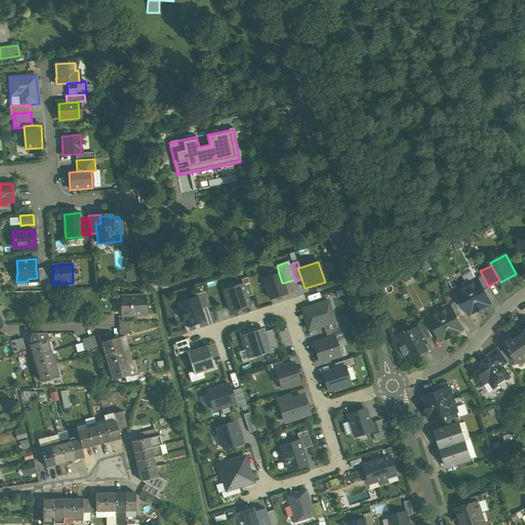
[(43,269),(36,269),(37,278),(37,285),(44,285),(43,269)]
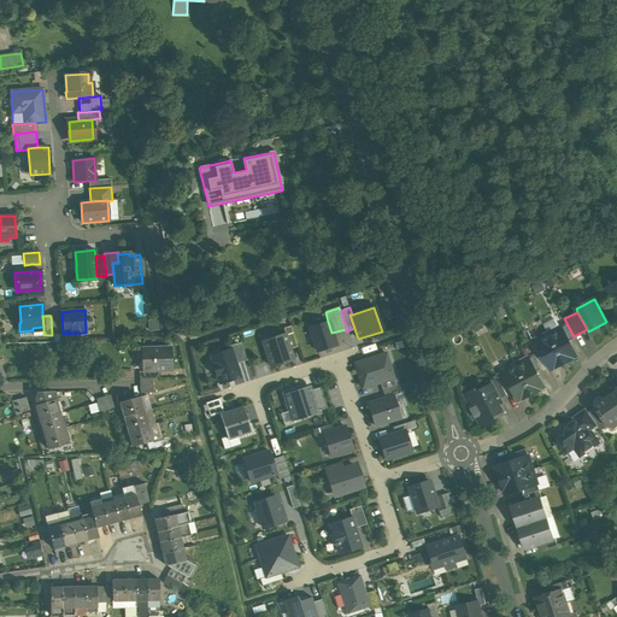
[(328,322),(310,328),(317,352),(336,346),(331,333),(328,322)]
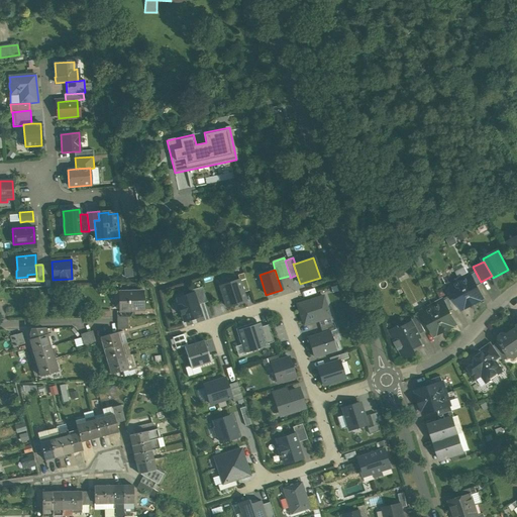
[(475,271),(470,274),(477,287),(482,284),(481,282),(475,271)]
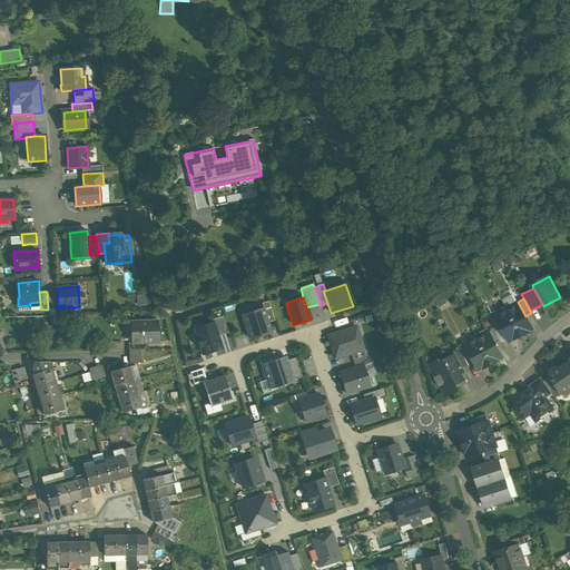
[(267,302),(263,303),(264,308),(268,322),(274,321),(267,302)]
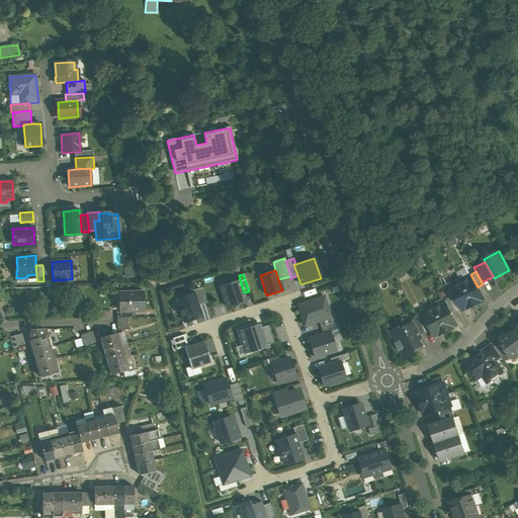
[(470,274),(460,280),(473,306),(484,299),(478,287),(470,274)]
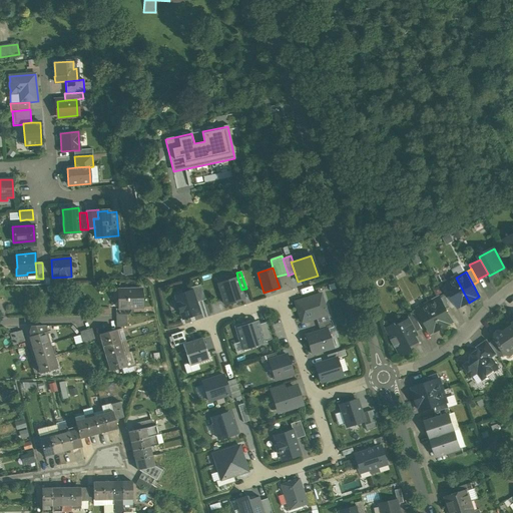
[(237,278),(218,285),(224,305),(244,299),(241,290),(237,278)]
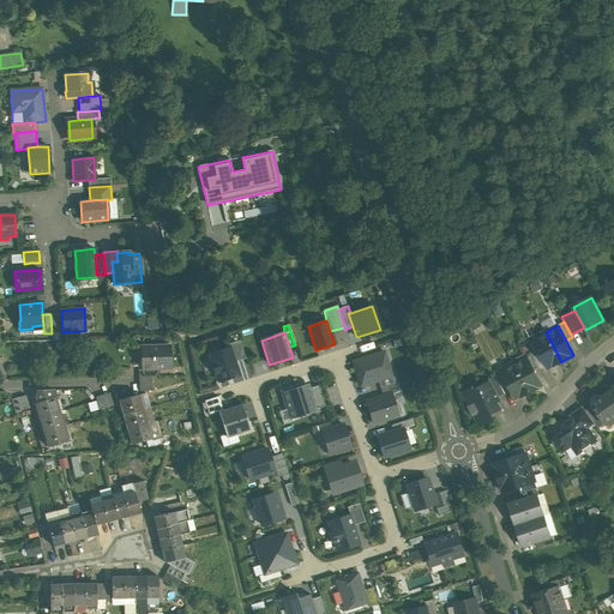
[(561,362),(546,332),(533,338),(540,354),(548,368),(561,362)]
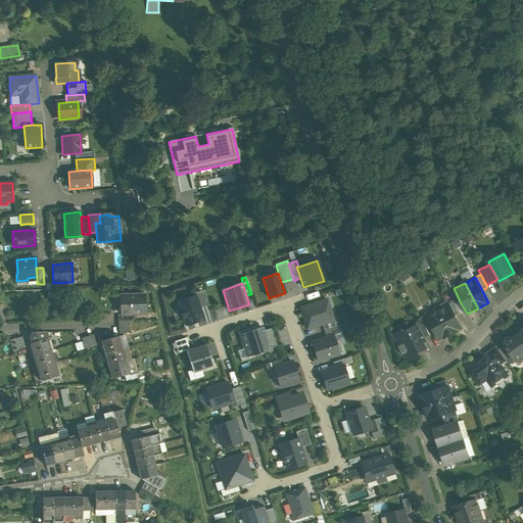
[(460,301),(454,288),(448,291),(453,300),(455,304),(460,301)]
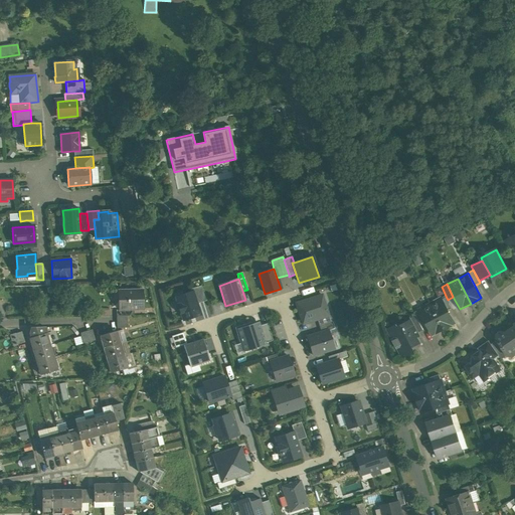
[(201,286),(191,289),(192,293),(192,292),(196,304),(206,301),(201,286)]
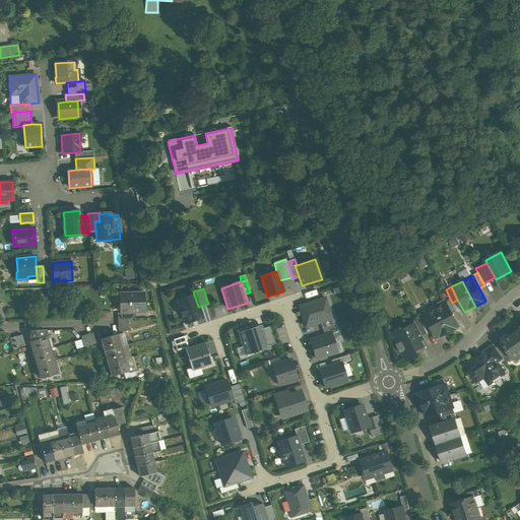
[(142,293),(120,294),(121,312),(128,312),(128,313),(130,313),(130,312),(134,312),(143,312),(142,293)]
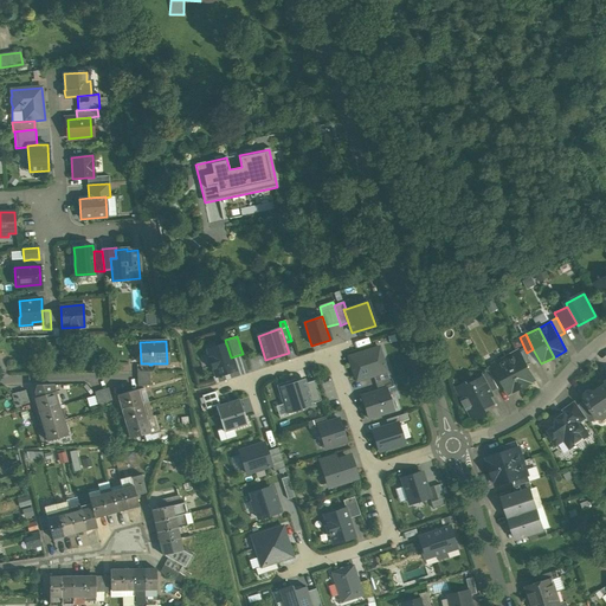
[(217,348),(208,352),(210,358),(210,359),(212,368),(213,368),(217,376),(234,371),(231,358),(226,343),(226,345),(217,347),(217,348)]
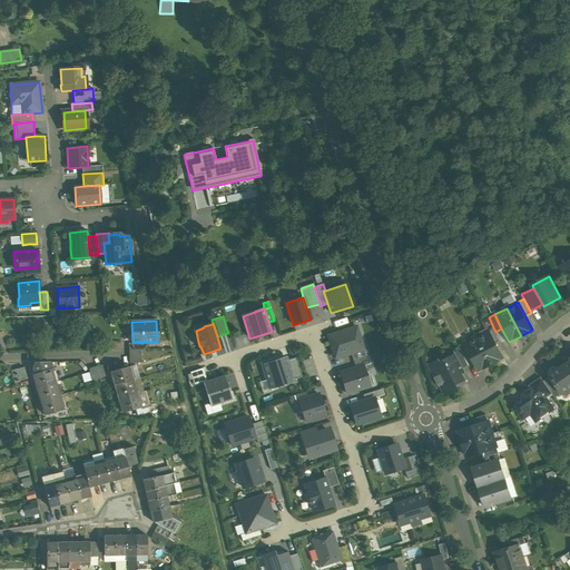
[(493,327),(488,331),(495,344),(501,341),(495,332),(493,327)]
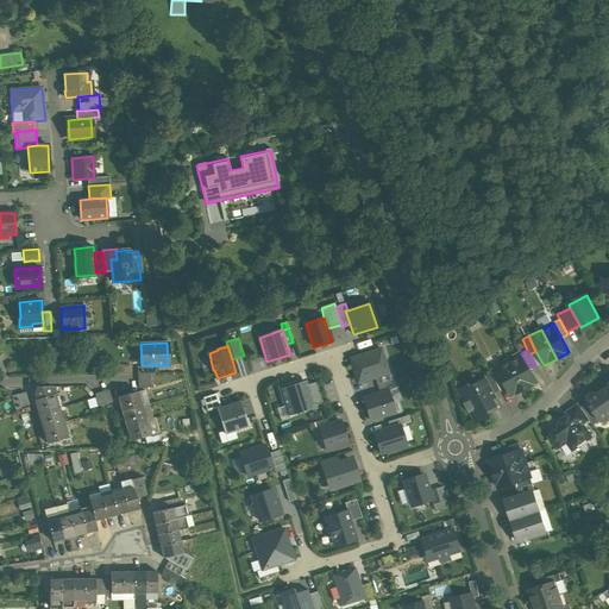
[(370,352),(350,359),(358,384),(375,378),(389,374),(383,356),(372,359),(370,352)]
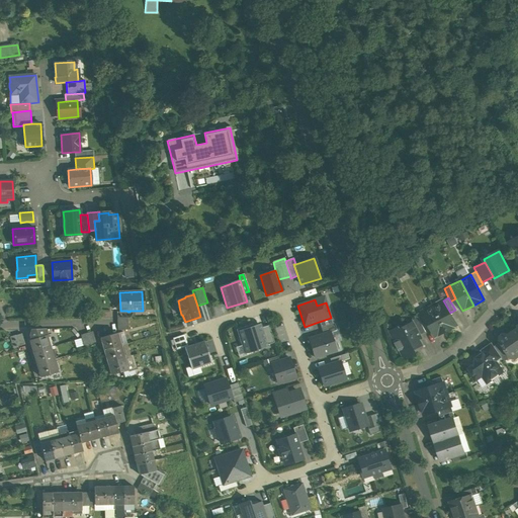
[(443,300),(432,306),(446,331),(456,326),(450,313),(443,300)]
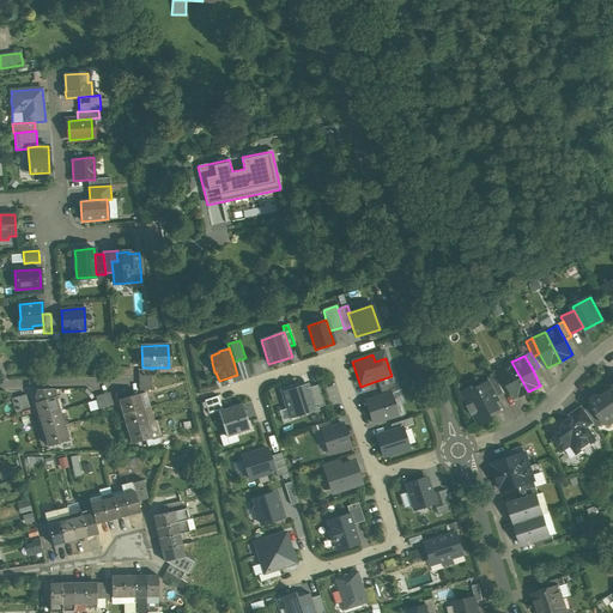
[(511,362),(499,369),(507,384),(515,399),(528,392),(511,362)]
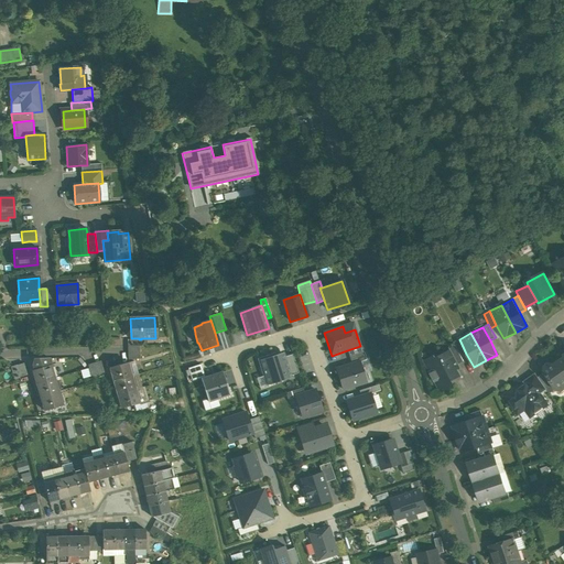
[(466,354),(459,339),(453,343),(455,345),(461,356),(466,354)]
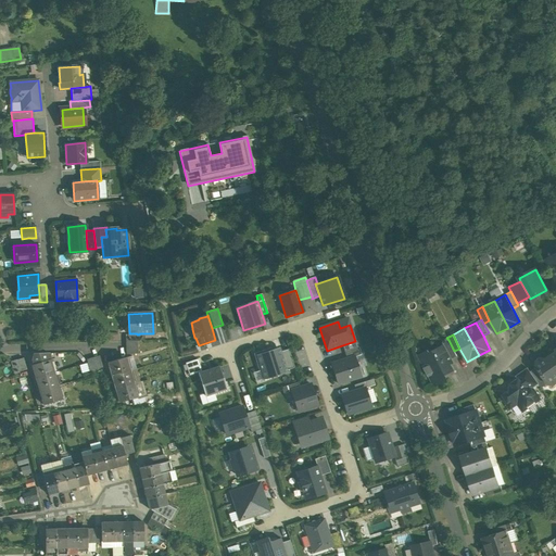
[(454,351),(449,340),(442,343),(444,348),(451,359),(457,356),(454,351)]
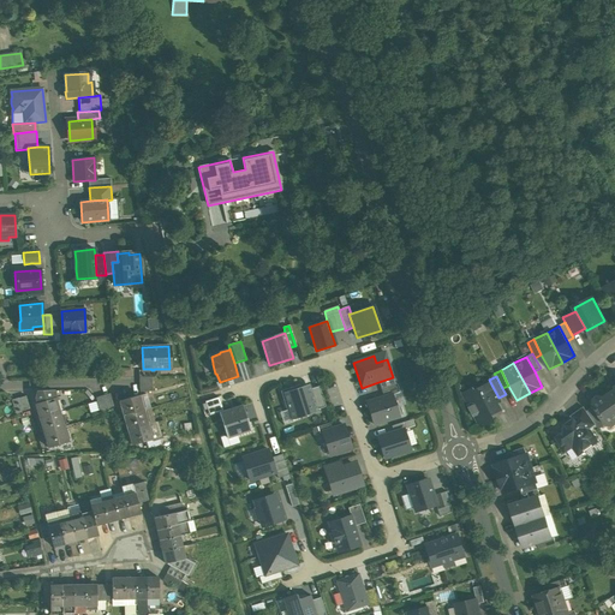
[(378,382),(381,389),(396,383),(394,377),(393,377),(378,382)]
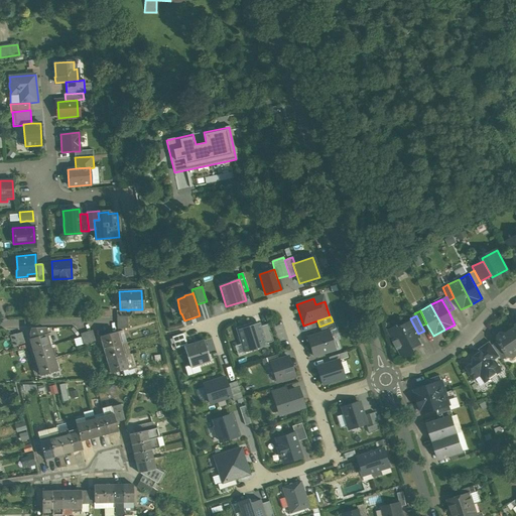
[(333,321),(319,327),(321,334),(330,332),(336,330),(333,321)]
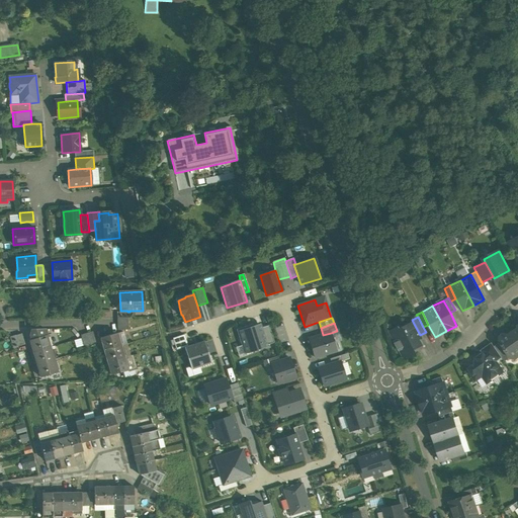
[(252,325),(237,330),(242,347),(243,346),(246,354),(268,347),(267,345),(262,328),(260,324),(253,326),(252,325)]
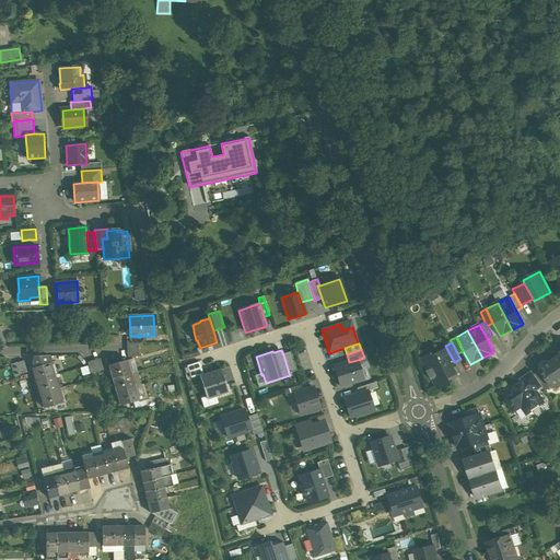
[(447,350),(433,358),(430,357),(426,359),(424,362),(428,369),(431,370),(434,375),(433,378),(436,385),(440,386),(444,383),(445,380),(444,378),(455,373),(452,366),(455,364),(454,362),(447,350)]
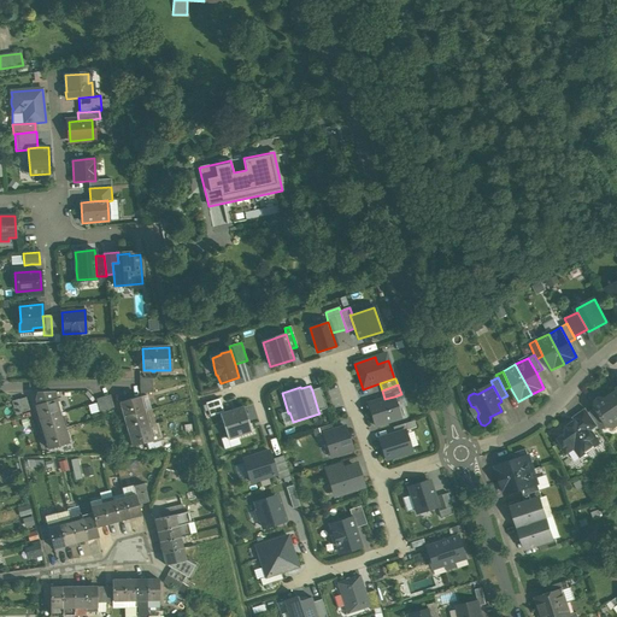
[(327,409),(321,388),(312,391),(318,411),(327,409)]
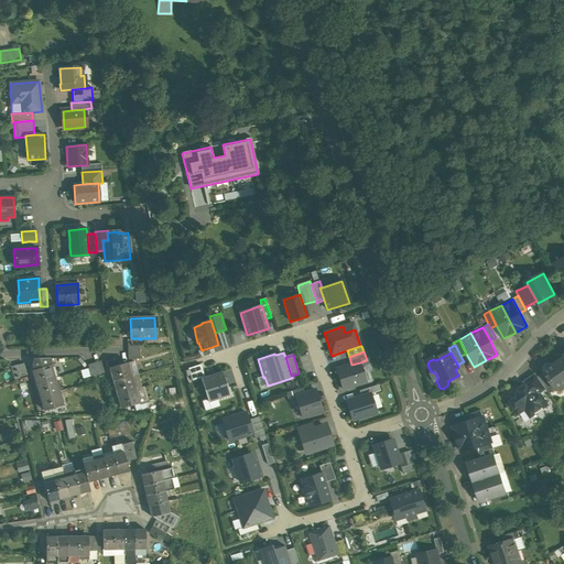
[(563,357),(563,358),(553,366),(549,365),(544,367),(543,372),(544,373),(555,389),(560,390),(563,387),(563,357)]
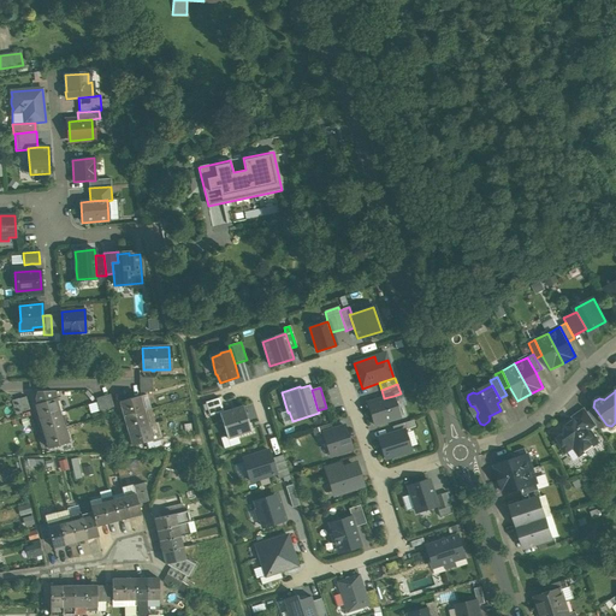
[(54,392),(37,392),(36,401),(37,404),(55,400),(54,392)]
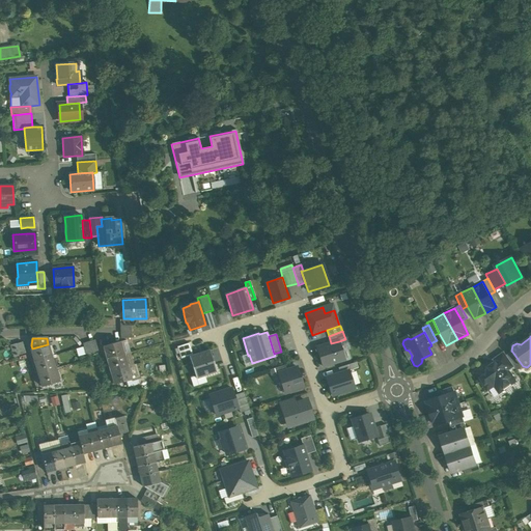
[(129,365),(133,364),(126,339),(121,340),(129,365)]
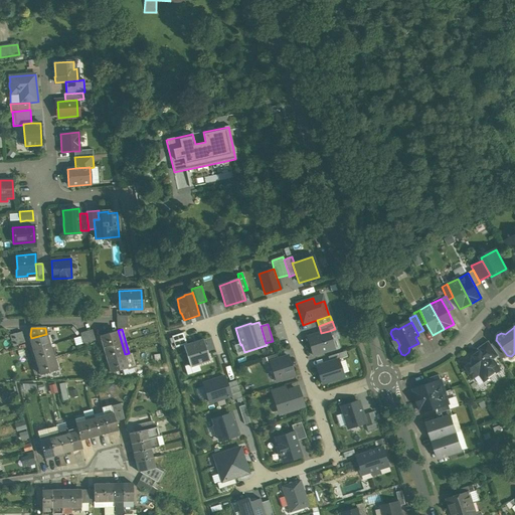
[(92,330),(86,332),(89,342),(95,340),(92,330)]
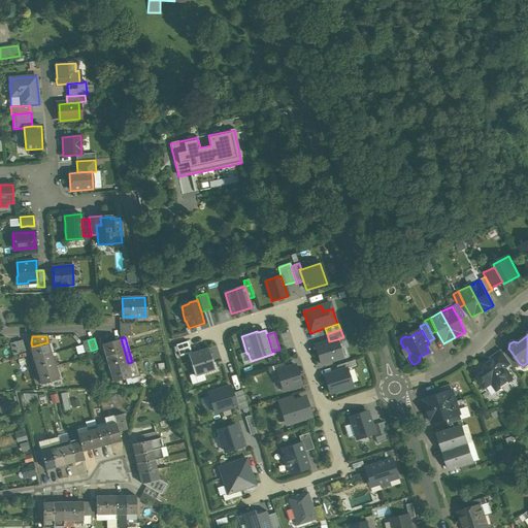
[(120,339),(102,344),(106,357),(124,353),(120,339)]
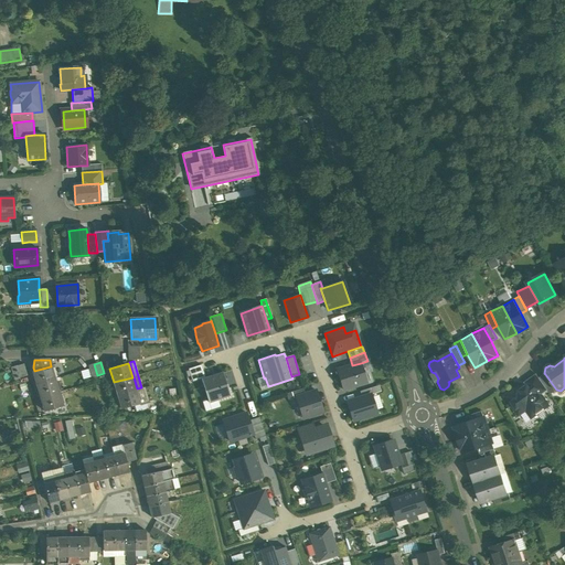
[(352,365),(337,371),(342,390),(368,382),(361,363),(352,365)]
